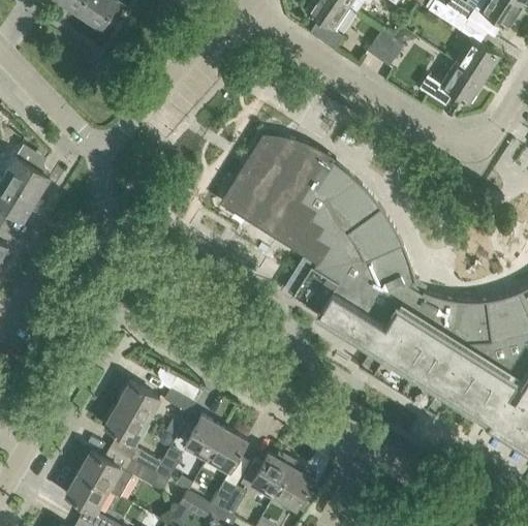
[(57,0),(75,12),(84,0),(57,0)]
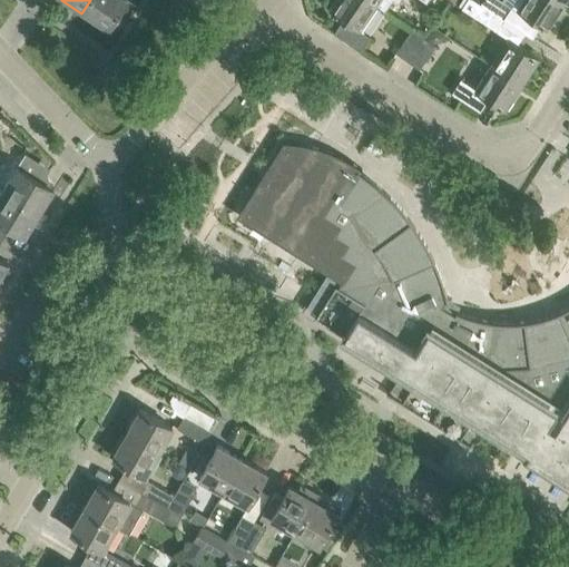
[(121,0),(90,0),(81,13),(107,30),(126,2),(121,0)]
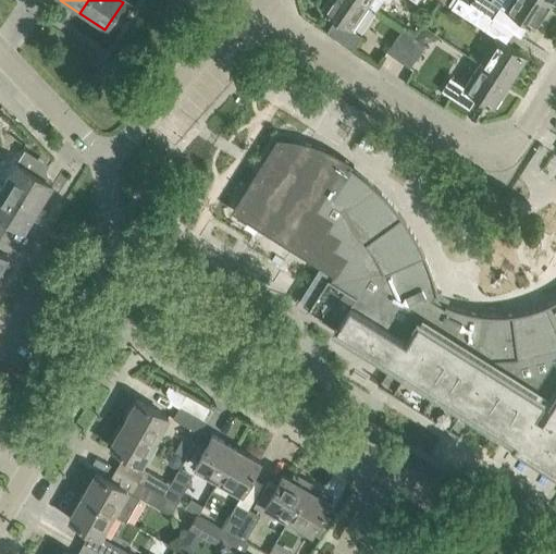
[(354,34),(370,10),(356,0),(329,0),(320,12),(334,22),(325,35),(351,53),(361,39),(354,34)]
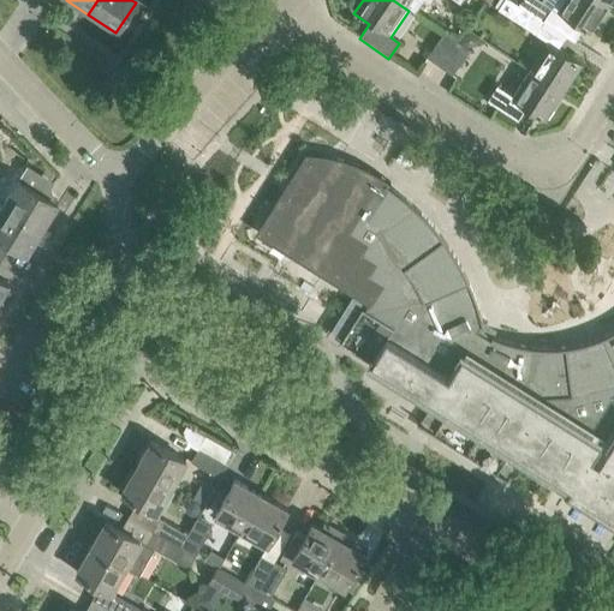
[(393,0),(409,11),(416,16),(427,0),(431,4),(434,0),(454,0),(457,1),(457,0),(393,0)]
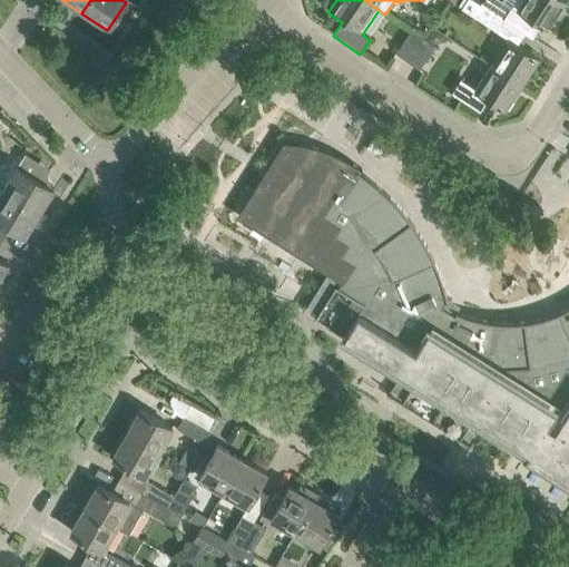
[(540,28),(547,33),(563,7),(552,0),(522,0),(514,12),(512,11),(512,12),(493,0),(487,0),(482,9),(503,22),(531,40),(540,28)]
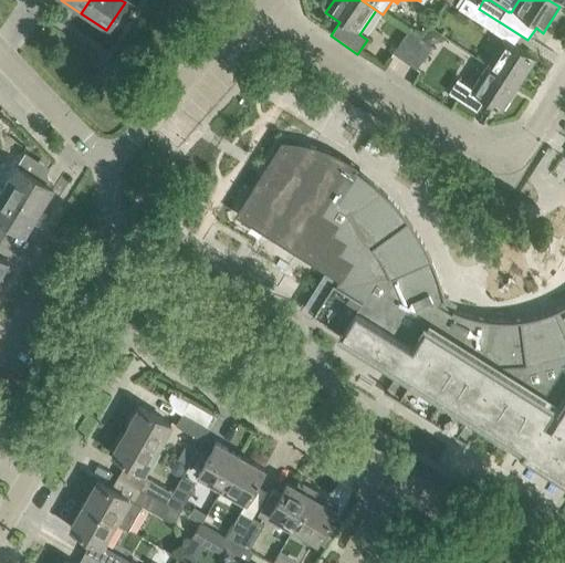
[(500,22),(479,9),(468,1),(460,13),(492,33),(500,22)]
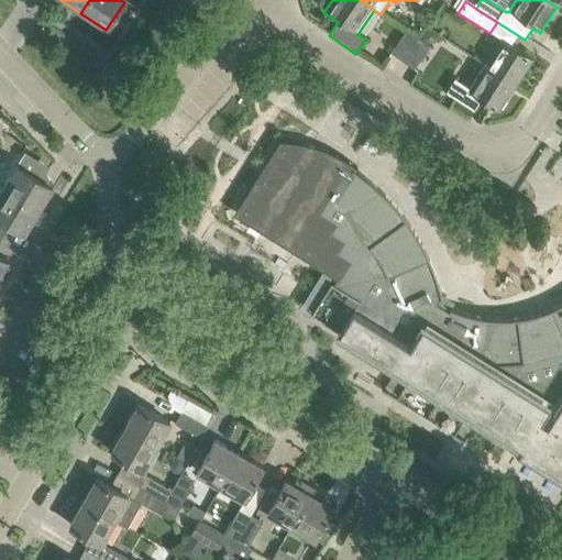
[(390,55),(401,63),(417,41),(406,32),(390,55)]
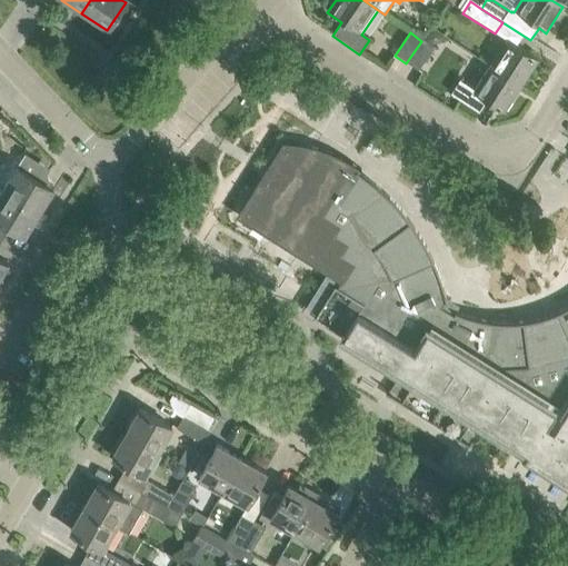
[(434,49),(421,41),(406,63),(418,71),(434,49)]
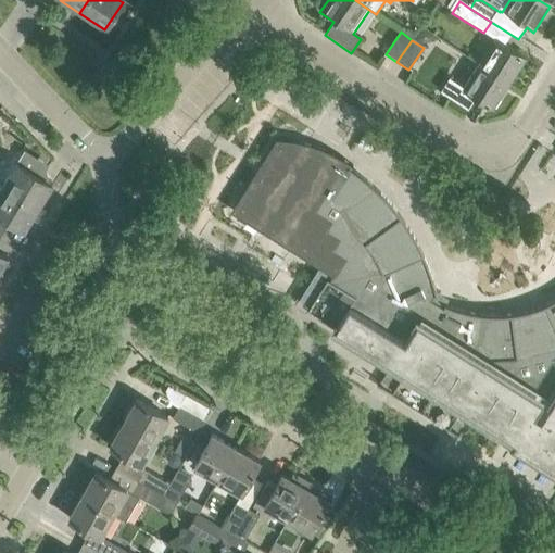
[(494,40),(478,65),(509,86),(526,61),(494,40)]
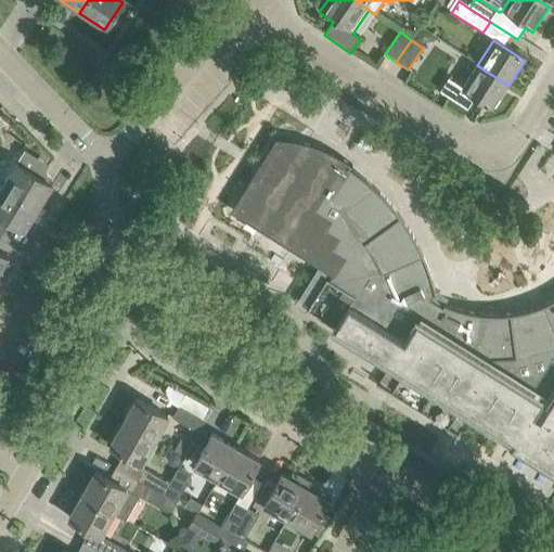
[(491,112),(509,86),(477,65),(462,88),(448,79),(439,93),(466,111),(474,100),(491,112)]
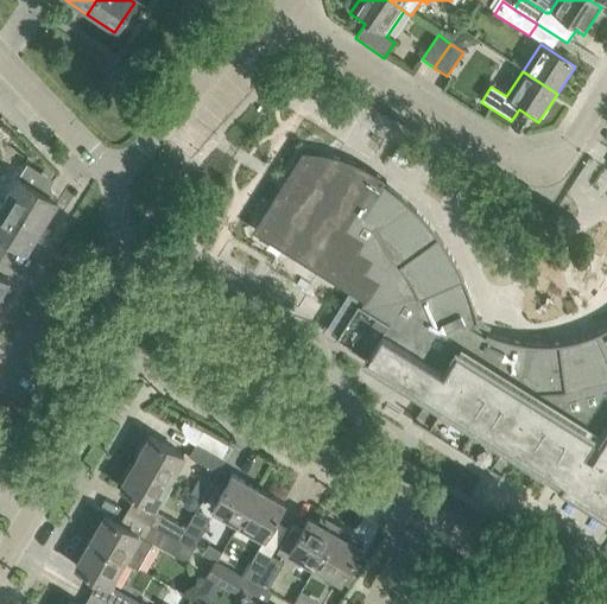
[(289,183),(260,228),(305,256),(301,264),(308,269),(318,275),(345,233),(348,236),(354,227),(347,222),(375,176),(352,165),(327,157),(301,153),(284,179),(289,183)]
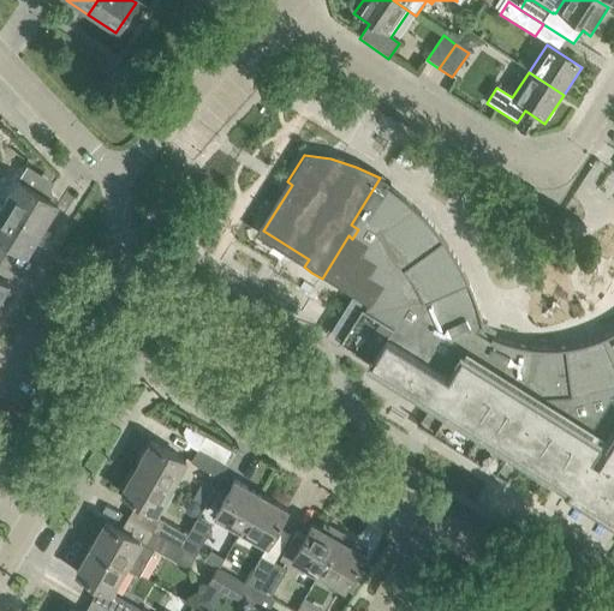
[(349,235),(322,279),(367,306),(364,311),(361,310),(343,339),(339,343),(370,364),(365,370),(429,408),(433,402),(434,402),(447,411),(431,435),(433,436),(495,475),(507,457),(517,463),(531,473),(540,478),(613,523),(613,333),(612,334),(594,342),(574,348),(552,349),(529,349),(526,348),(508,345),(492,339),(490,340),(492,340),(490,342),(476,334),(481,328),(481,329),(482,328),(469,287),(447,249),(419,215),(386,187),(387,186),(388,187),(389,185),(380,178),(351,225),(358,229),(352,239),(349,235)]
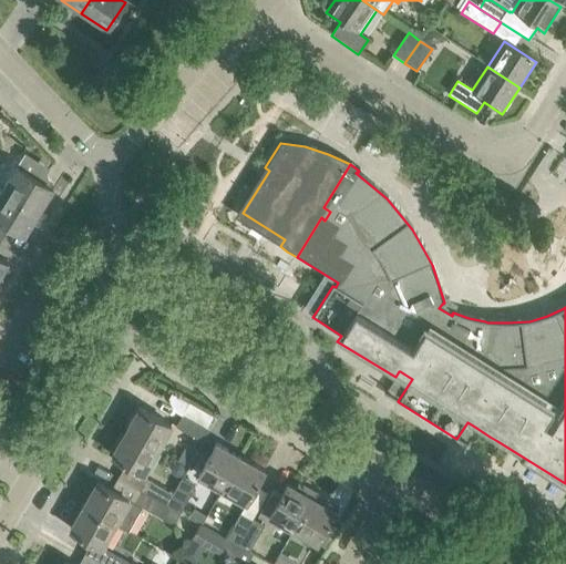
[(17,168),(2,192),(38,214),(52,191),(17,168)]
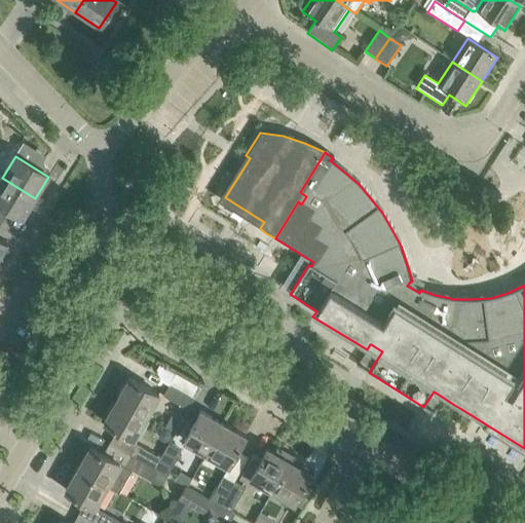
[(0,221),(7,211),(23,220),(35,198),(2,178),(0,181),(0,221)]
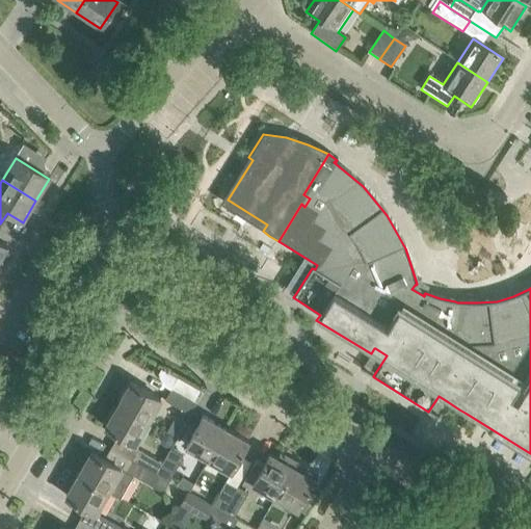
[(130,384),(117,406),(148,423),(160,401),(130,384)]
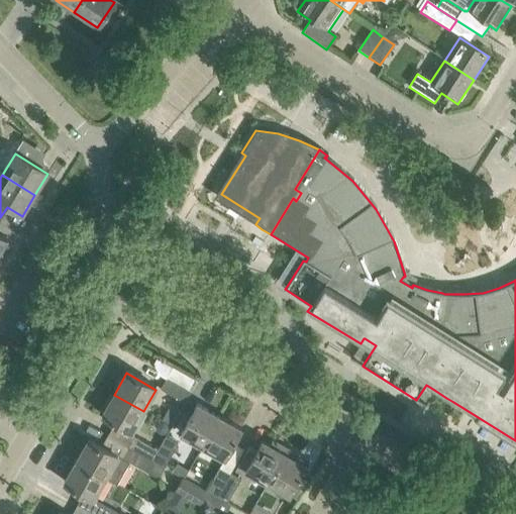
[(160,390),(184,404),(191,392),(167,379),(160,390)]
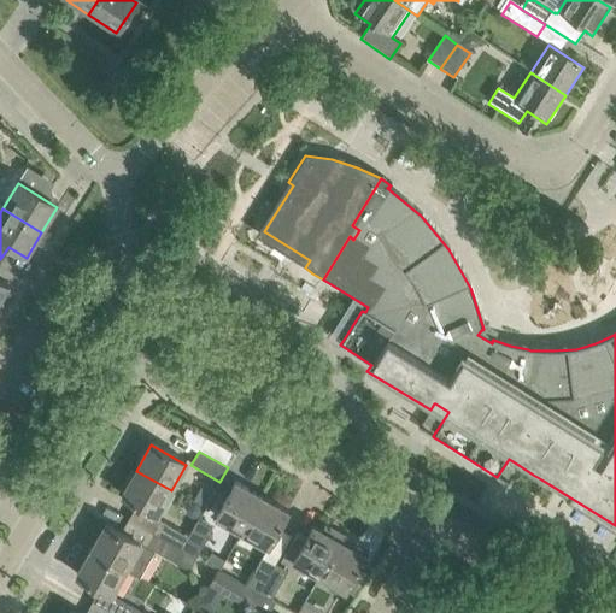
[(156,517),(171,490),(136,471),(121,496),(156,517)]
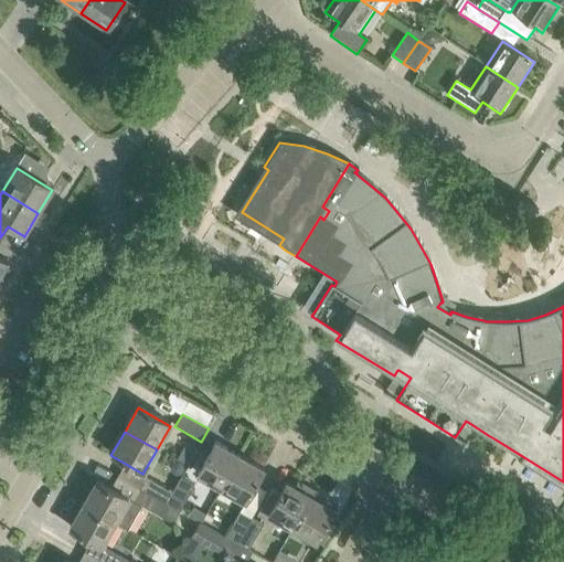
[(197,477),(221,490),(240,458),(215,444),(197,477)]
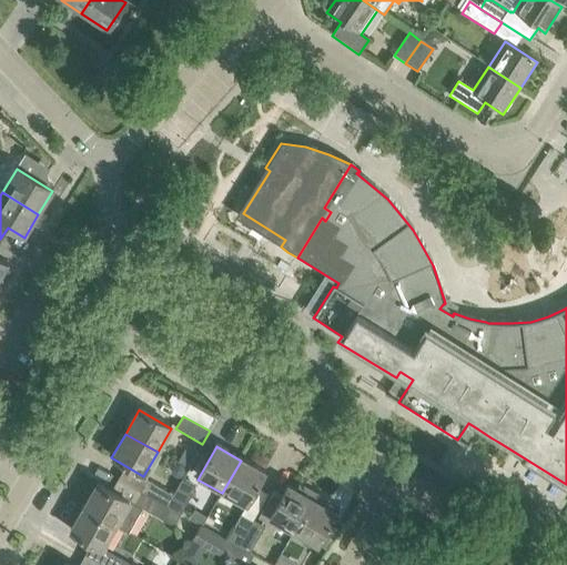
[(243,511),(264,474),(241,461),(222,493),(234,500),(231,504),(243,511)]
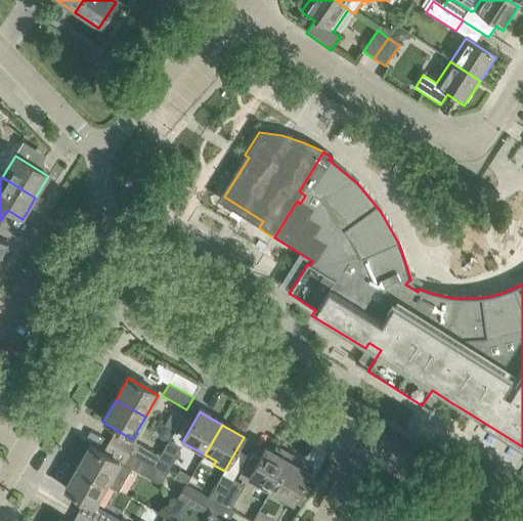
[(167,443),(160,458),(154,469),(165,475),(179,450),(167,443)]
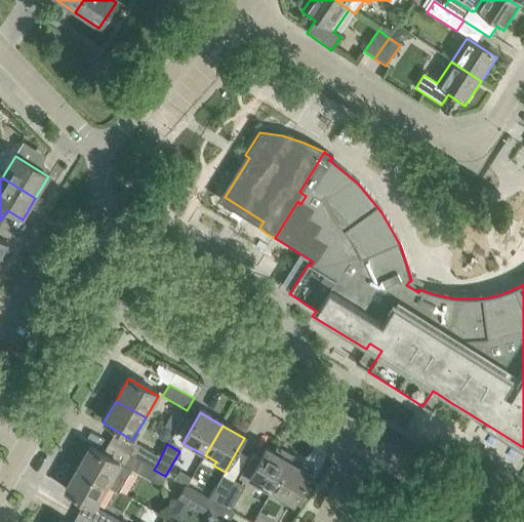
[(154,470),(160,458),(134,445),(128,456),(130,457),(154,470)]
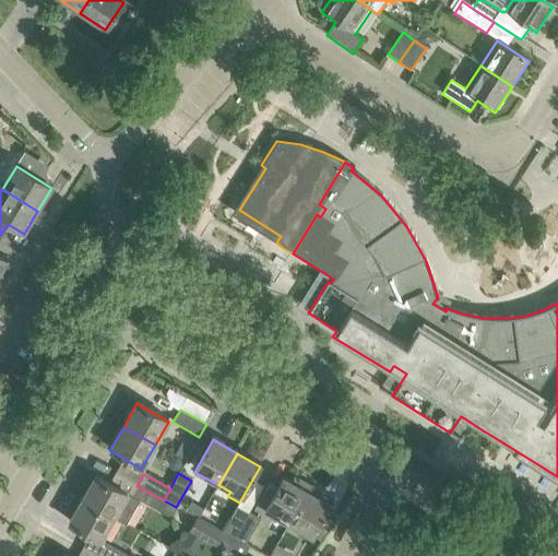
[(95,476),(82,500),(115,519),(126,525),(140,503),(132,498),(128,496),(95,476)]
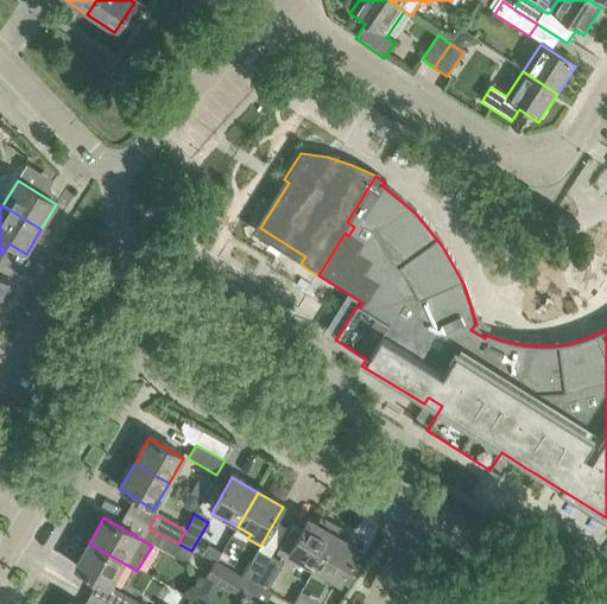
[(316,525),(308,520),(301,533),(291,528),(276,555),(297,567),(299,561),(314,570),(336,529),(320,520),(316,525)]
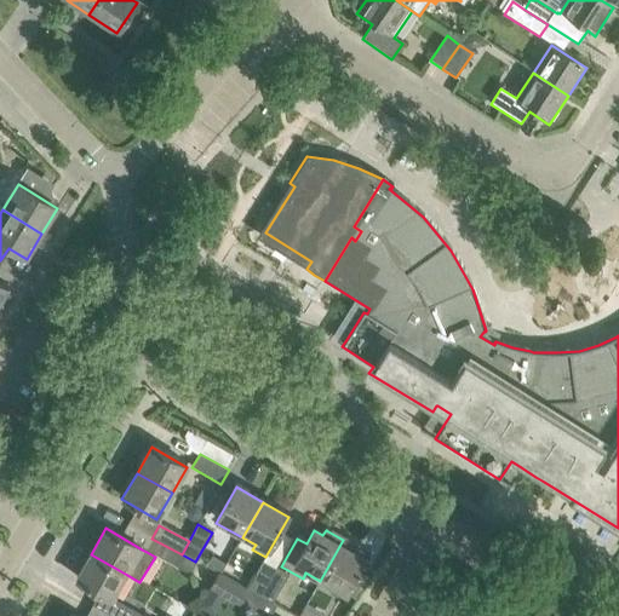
[(147,552),(155,557),(189,575),(195,562),(182,554),(154,540),(147,552)]
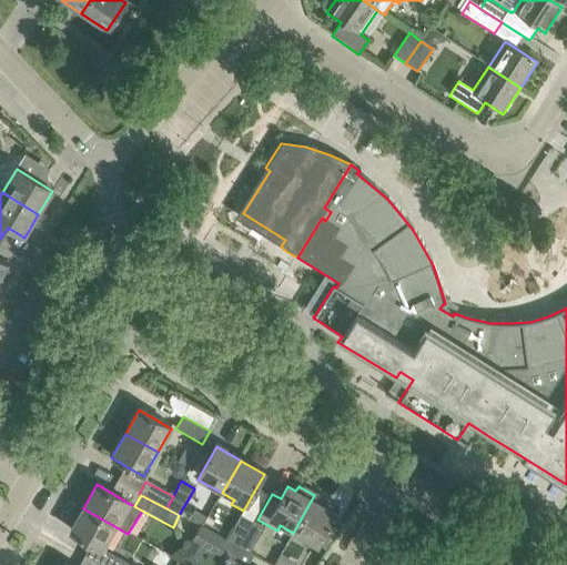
[(314,495),(293,533),(317,546),(337,508),(314,495)]
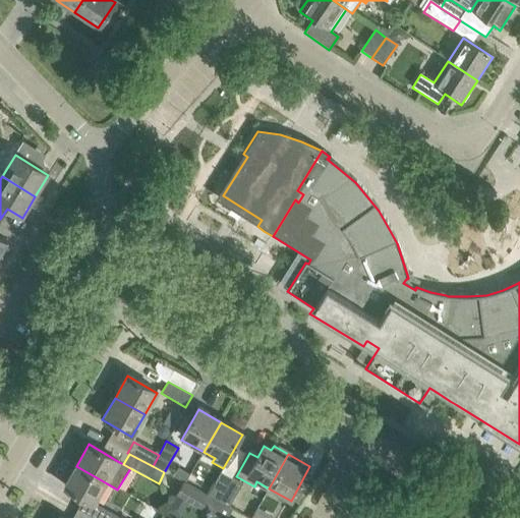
[(94,505),(107,483),(76,466),(63,487),(94,505)]
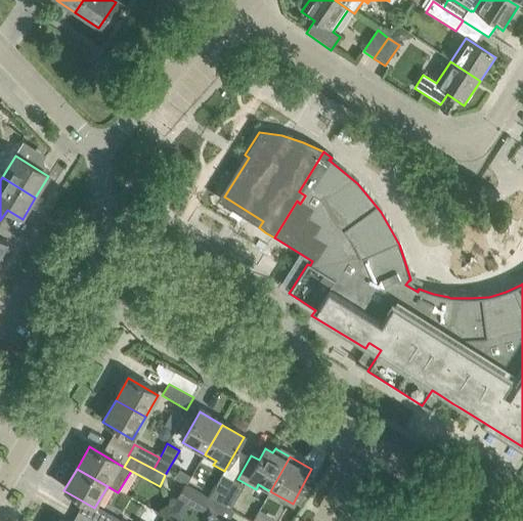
[(218,506),(232,481),(222,476),(208,500),(218,506)]
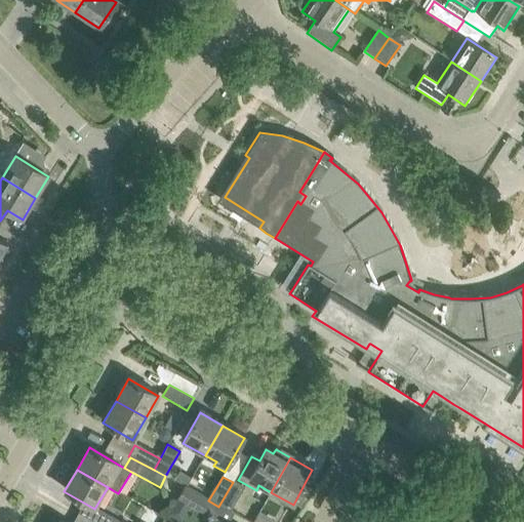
[(233,515),(234,514),(231,512),(244,488),(233,482),(218,507),(233,515)]
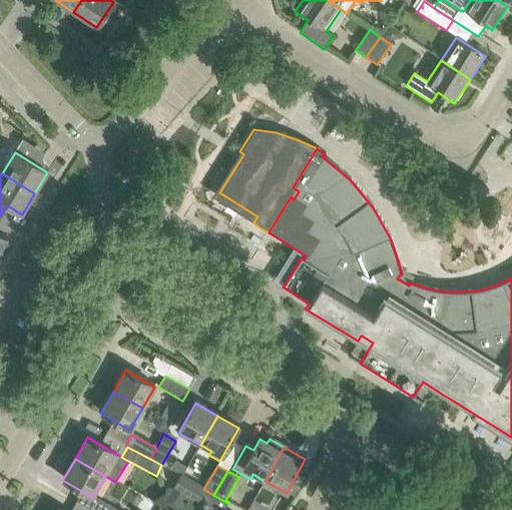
[(224,509),(227,503),(213,495),(203,489),(179,476),(173,487),(205,505),(202,509),(224,509)]
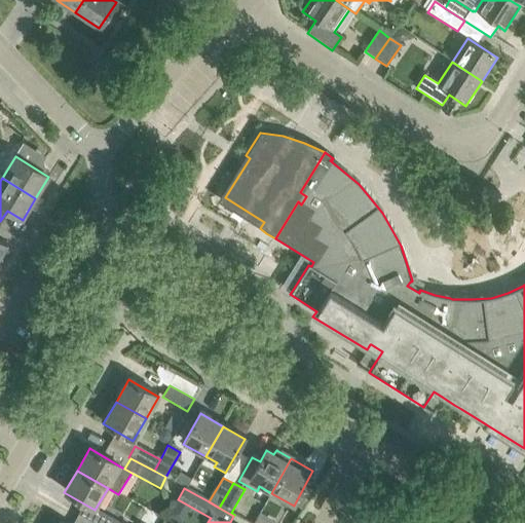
[(119,522),(101,512),(96,522),(119,522)]
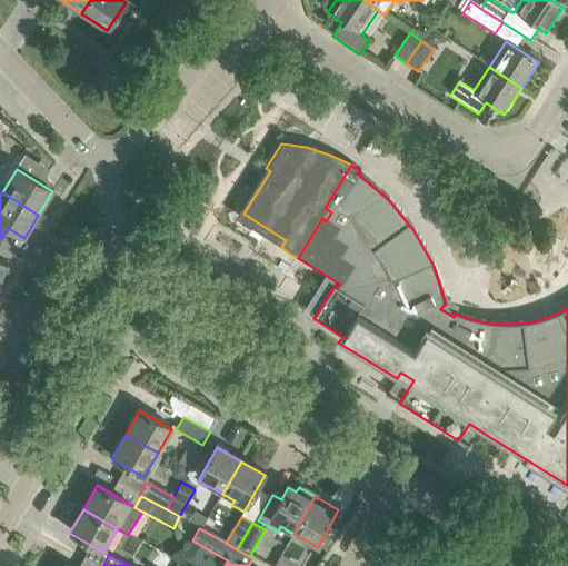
[(298,565),(281,556),(275,565),(298,565)]
